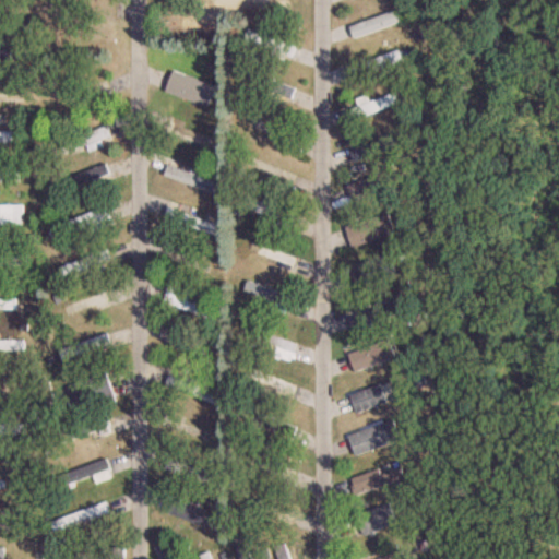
[(351,27),(355,39),(405,21),(401,9),(351,27)]
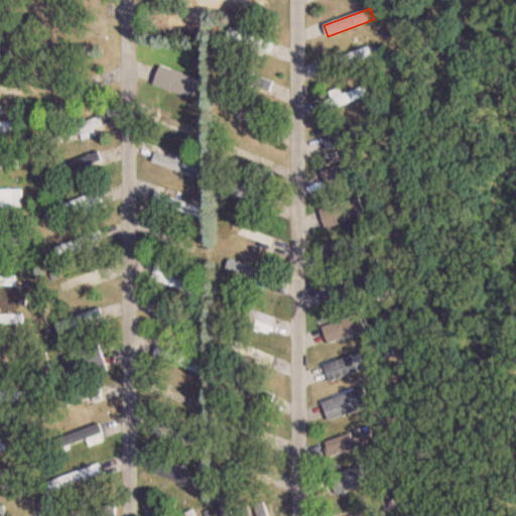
[(230,38),(270,52),(273,42),(234,28),(230,38)]
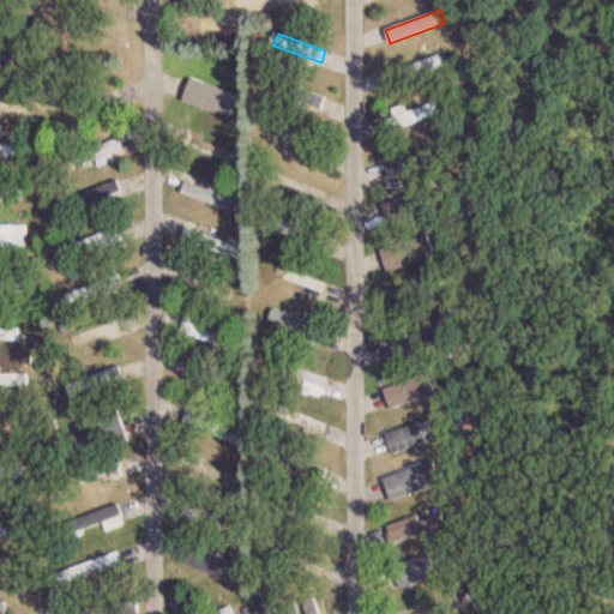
[(0,64),(30,65),(30,54),(0,53),(0,64)]
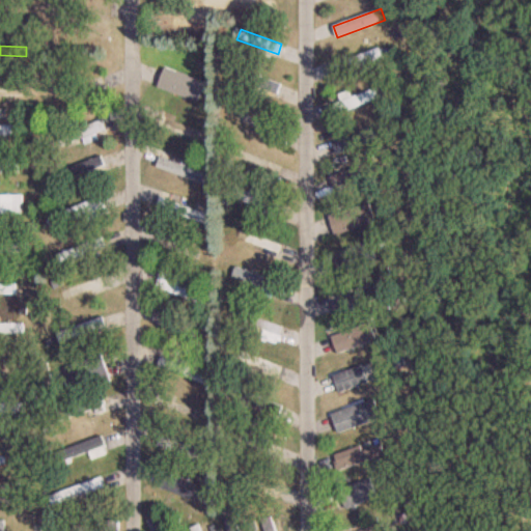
[(383,58),(379,48),(333,64),(337,75),(383,58)]
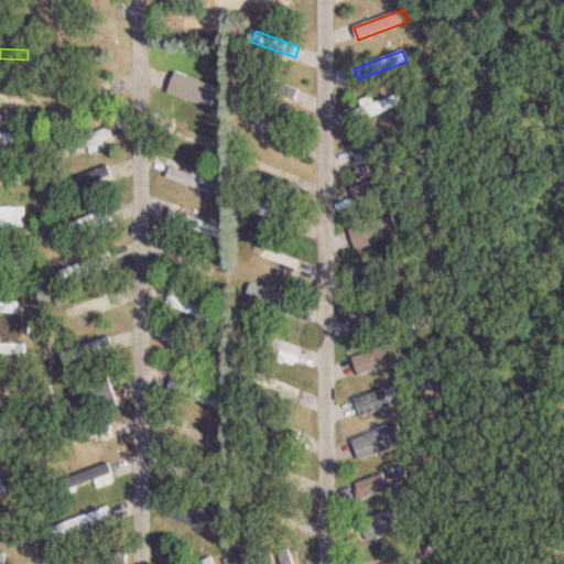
[(171,89),(207,106),(212,98),(174,80),(171,89)]
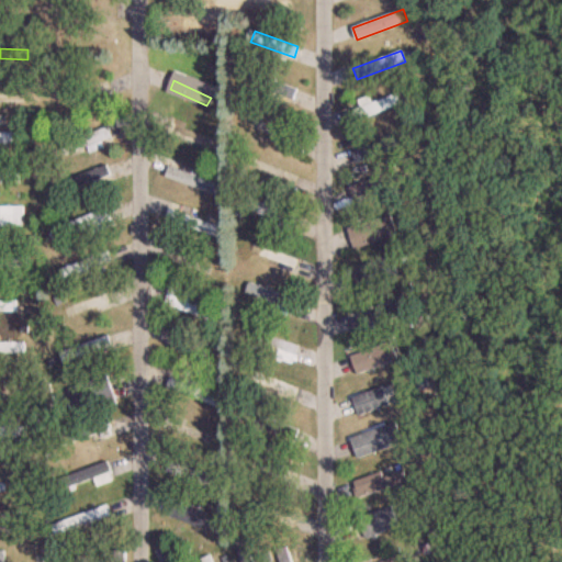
[(111,91),(108,82),(68,98),(71,107),(111,91)]
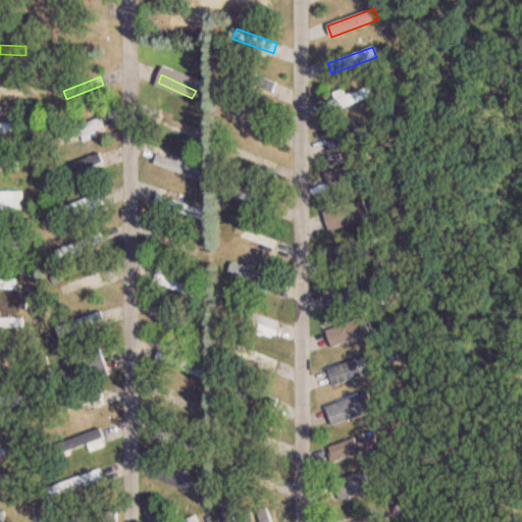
[(344,90),(333,93),(335,99),(327,102),(330,112),(373,99),(370,88),(346,95),(344,90)]
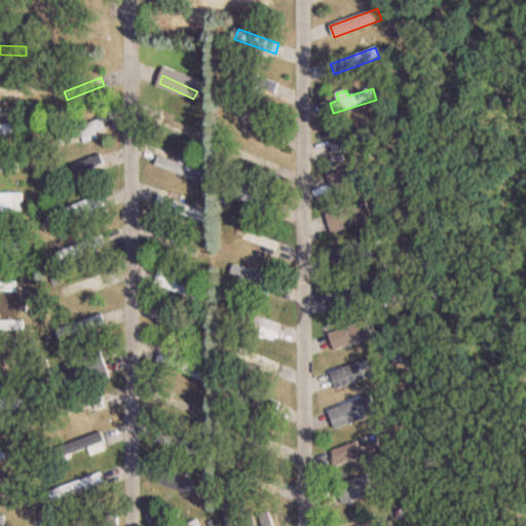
[(204,133),(161,113),(157,122),(200,142),(204,133)]
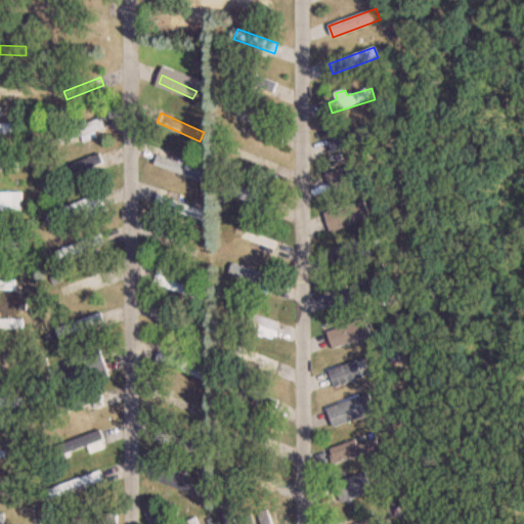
[(105,129),(101,119),(59,134),(63,144),(105,129)]
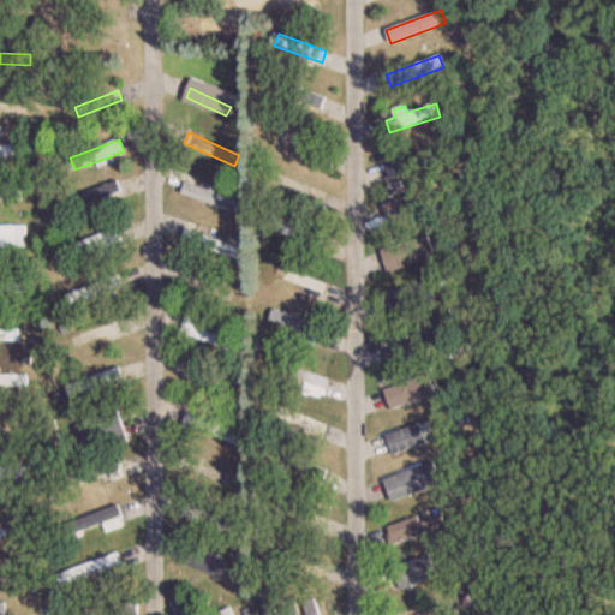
[(22,145),(0,144),(0,156),(22,156),(22,145)]
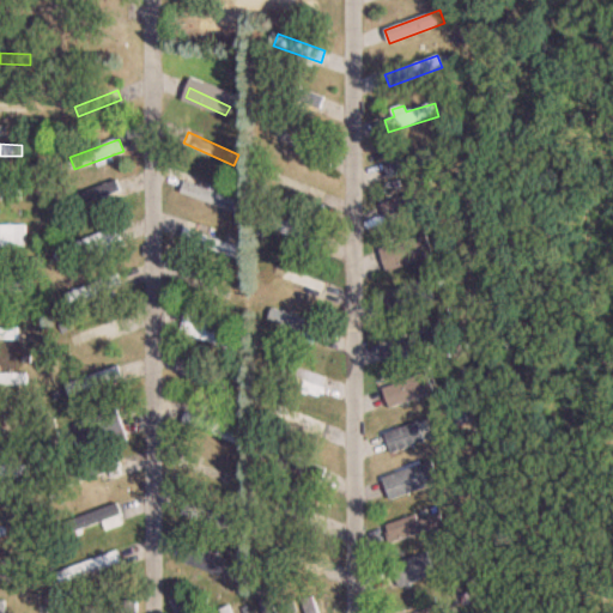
[(387,163),(390,175),(412,169),(408,157),(387,163)]
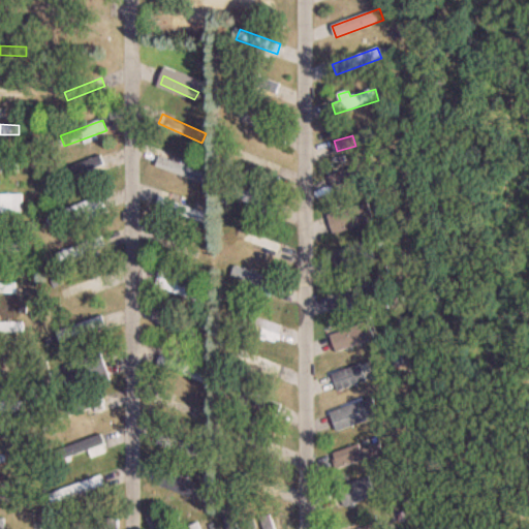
[(282,164),(238,148),(234,157),(278,175),(282,164)]
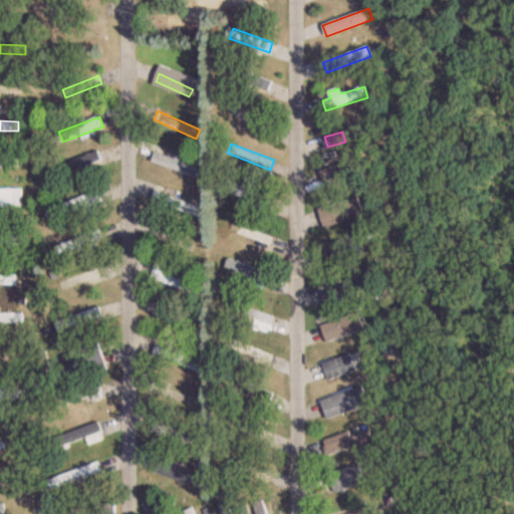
[(101,160),(97,151),(74,162),(78,171),(101,160)]
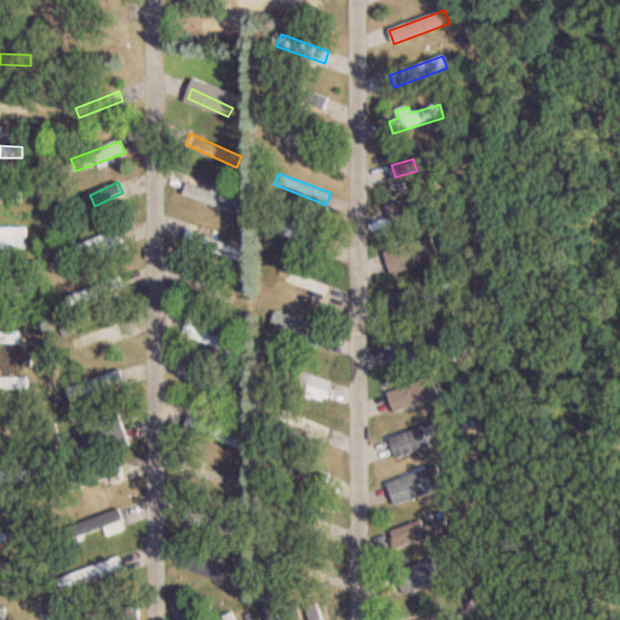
[(392,228),(453,210),(445,185),(424,193),(422,185),(395,194),(399,204),(386,207),(392,228)]
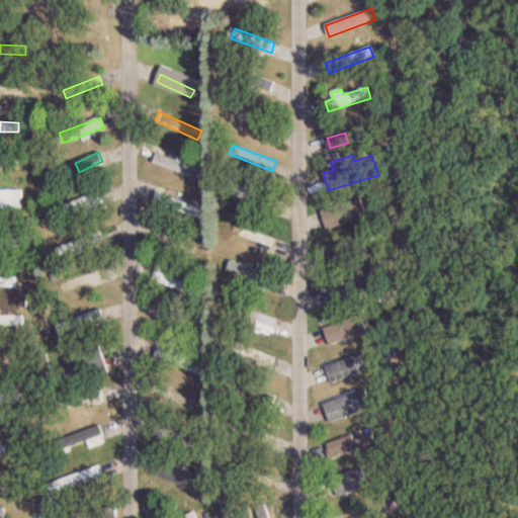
[(0,160),(0,169),(18,169),(18,161),(0,160)]
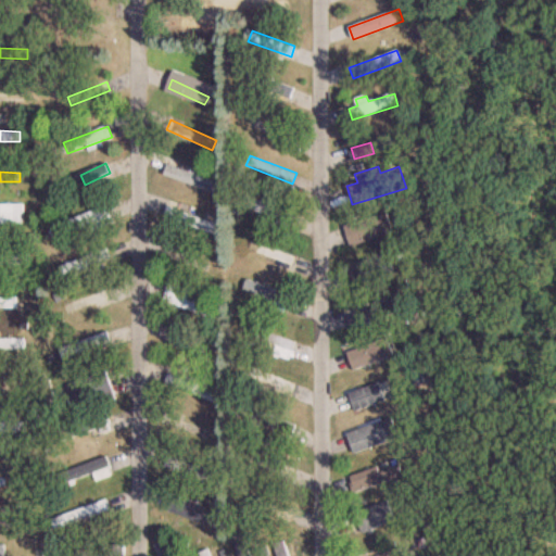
[(213,191),(216,182),(204,177),(201,187),(213,191)]
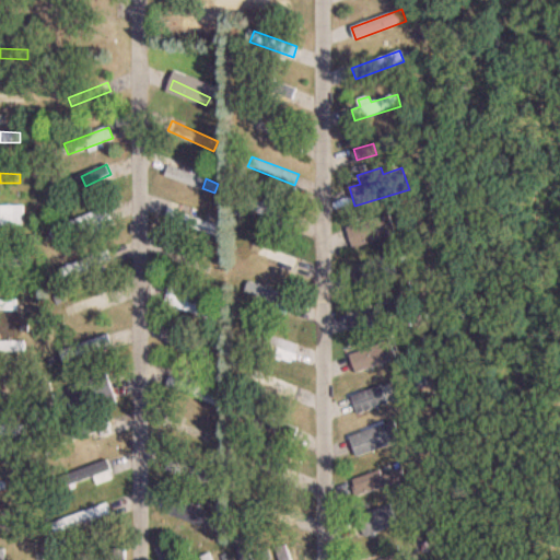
[(194,206),(172,200),(166,220),(216,233),(218,224),(191,218),(194,206)]
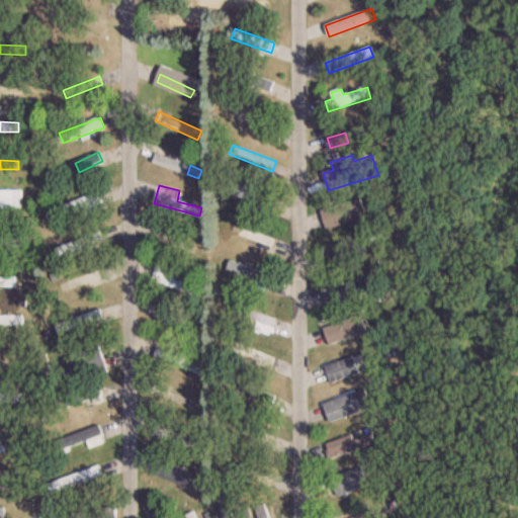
[(230,195),(270,207),(273,197),(233,185),(230,195)]
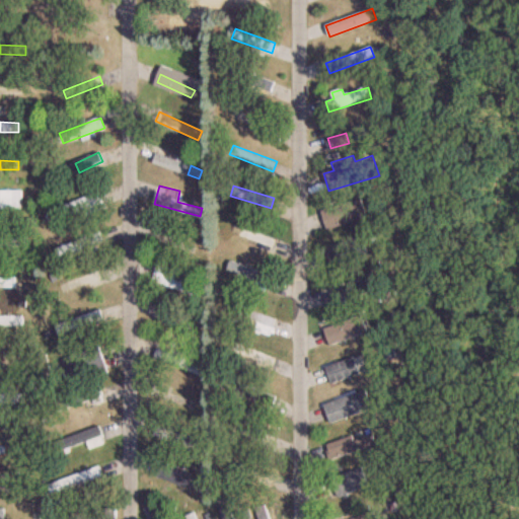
[(0,192),(0,209),(15,209),(15,192),(0,192)]
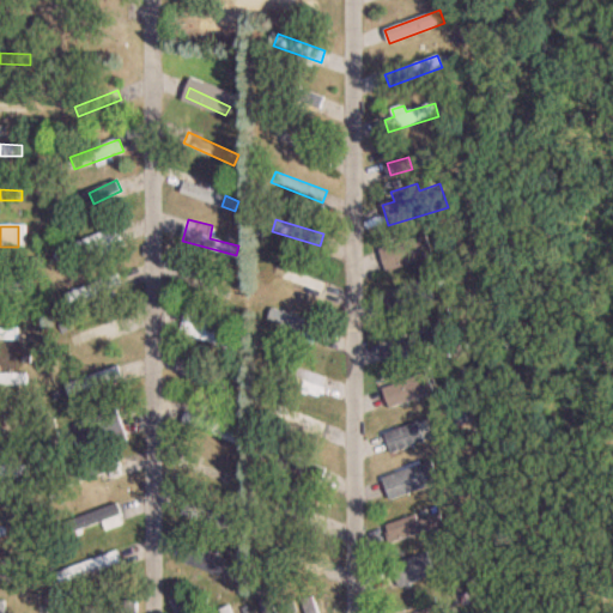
[(68,246),(72,258),(102,248),(104,254),(125,247),(119,228),(68,246)]
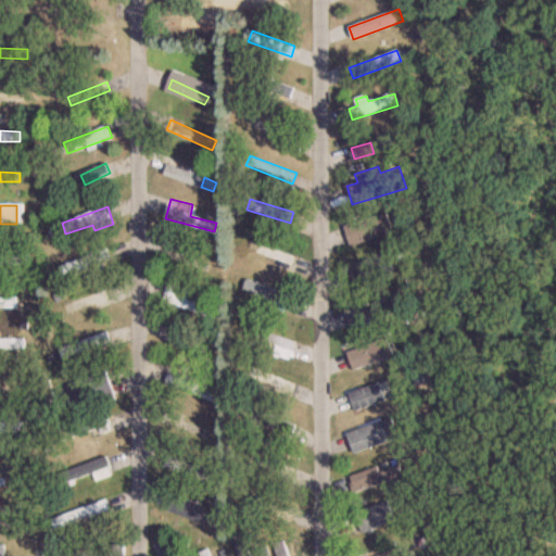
[(353,243),(393,232),(389,217),(349,227),(353,243)]
